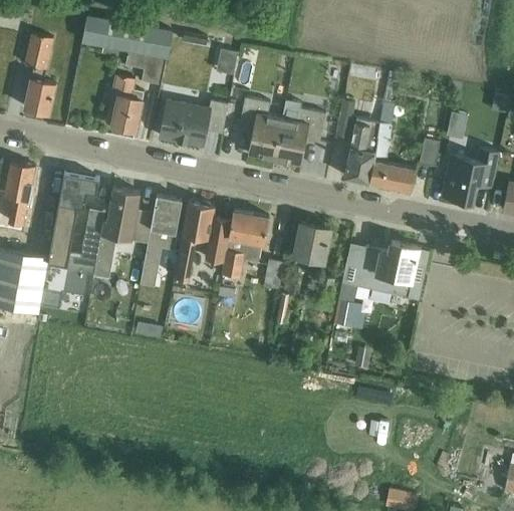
[(0,3),(0,16),(12,18),(14,5),(0,3)]
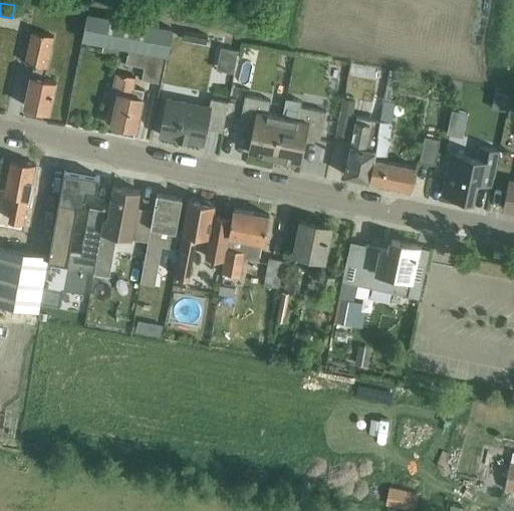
[(87,14),(82,41),(102,45),(100,54),(116,57),(118,48),(129,50),(125,65),(144,69),(142,80),(160,83),(165,56),(170,30),(170,29),(150,26),(87,14)]
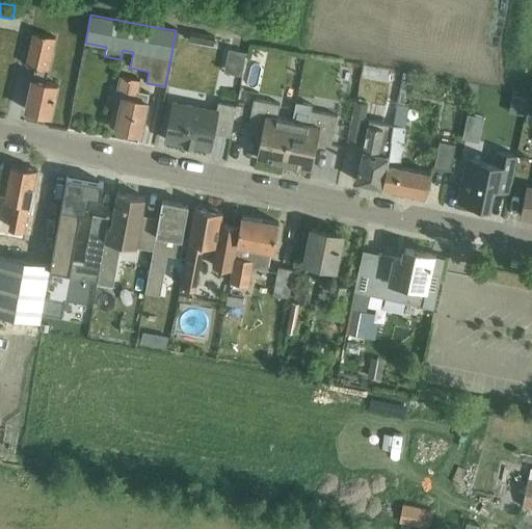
[(25,112),(50,117),(57,86),(44,83),(53,40),(31,34),(24,68),(34,70),(31,82),(30,81),(25,112)]
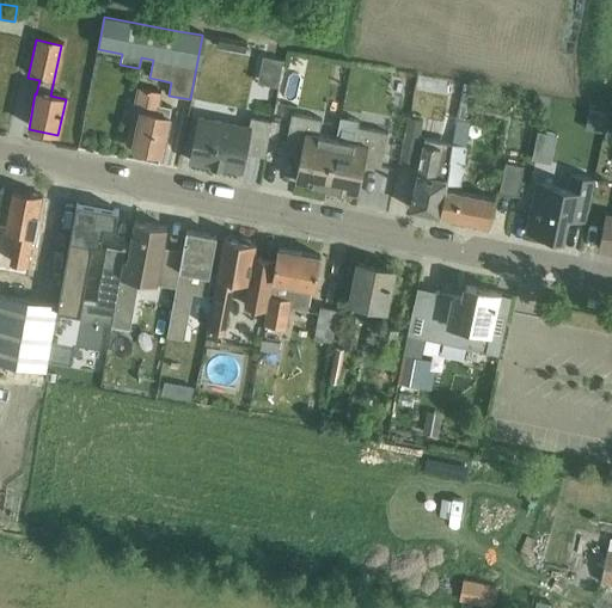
[(246,47),(219,41),(216,50),(245,55),(246,47)]
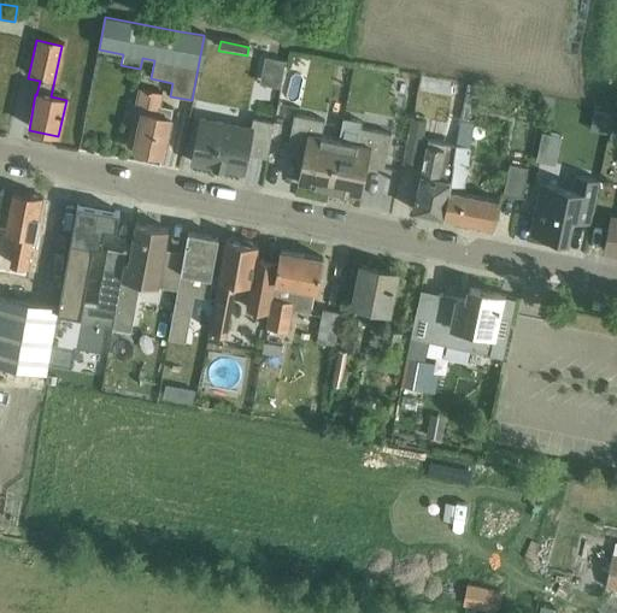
[(264,58),(262,70),(282,74),(285,62),(264,58)]
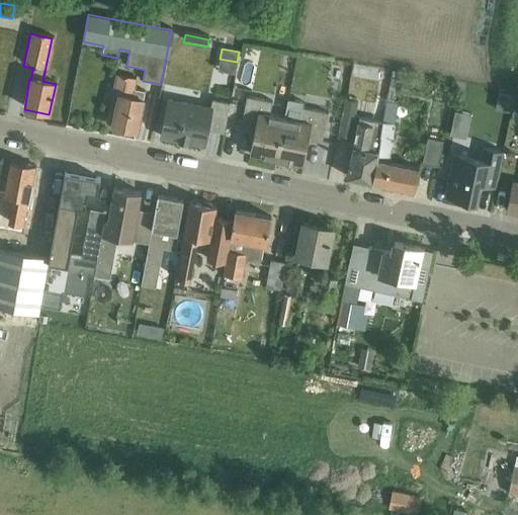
[(137,133),(146,92),(133,89),(135,79),(118,76),(107,124),(112,125),(112,127),(137,133)]
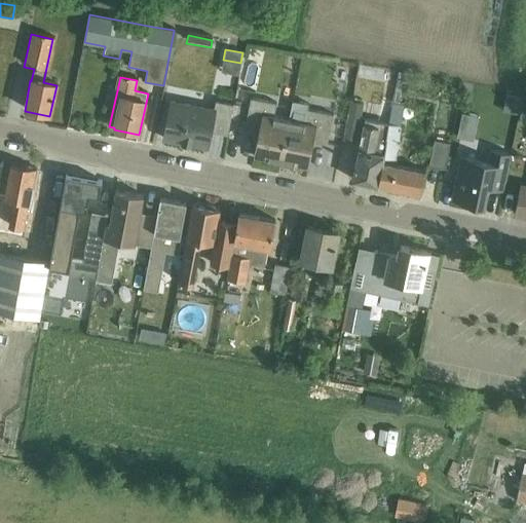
[(505,98),(502,114),(519,117),(522,101),(505,98)]
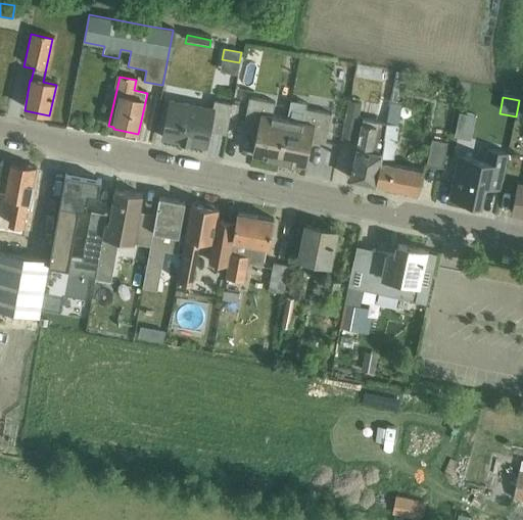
[(249,101),(242,131),(256,134),(251,159),(263,161),(262,164),(277,168),(287,123),(272,120),(275,106),(249,101)]
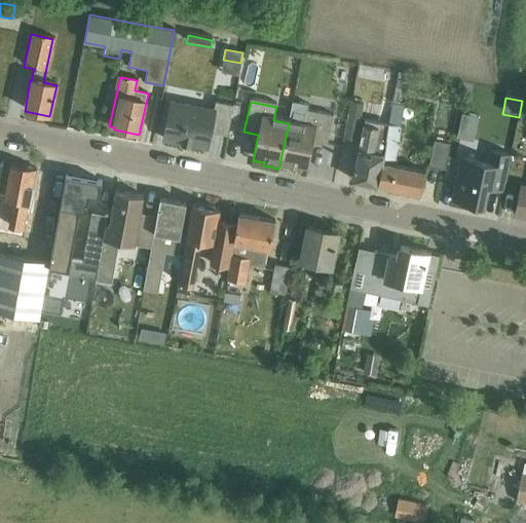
[(289,123),(278,169),(294,172),(295,170),(306,172),(311,146),(326,149),(332,119),(306,113),(307,107),(293,104),(289,123)]
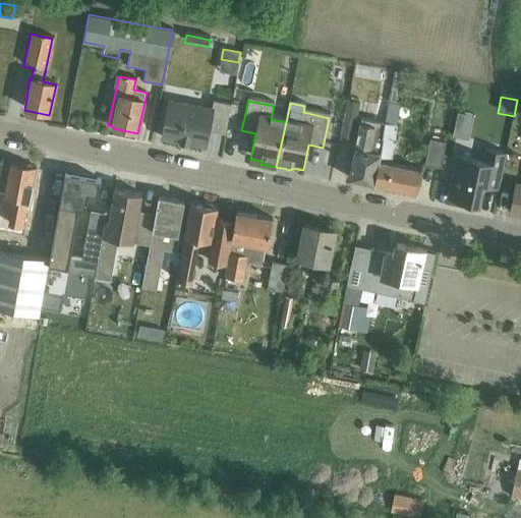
[(211,113),(168,104),(161,140),(205,150),(208,134),(225,137),(231,107),(213,104),(211,113)]
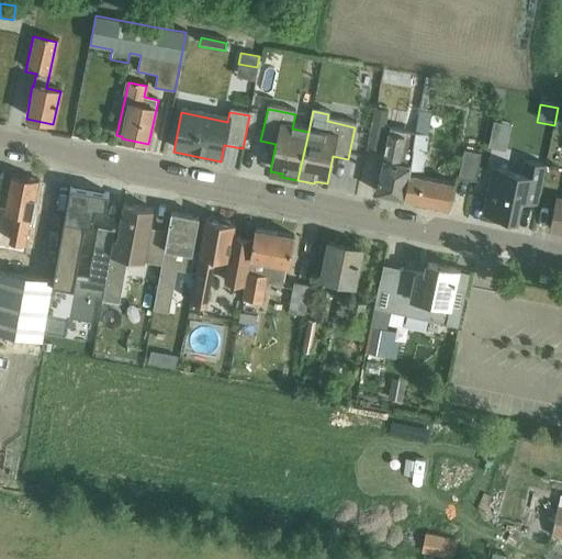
[(374,112),(370,132),(383,135),(388,114),(374,112)]
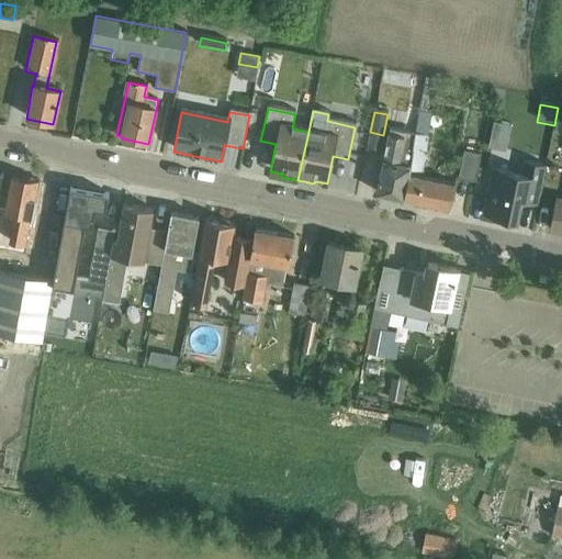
[(448,209),(453,183),(420,177),(428,126),(415,124),(413,134),(412,151),(408,172),(407,178),(403,199),(448,209)]
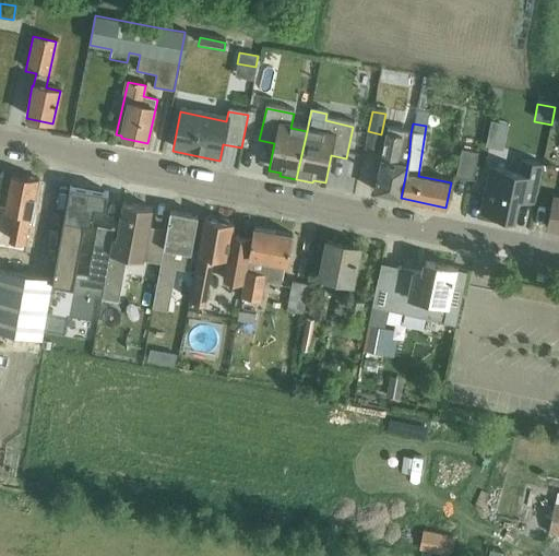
[(409,150),(411,133),(388,129),(375,193),(400,199),(401,198),(405,177),(406,172),(409,150)]
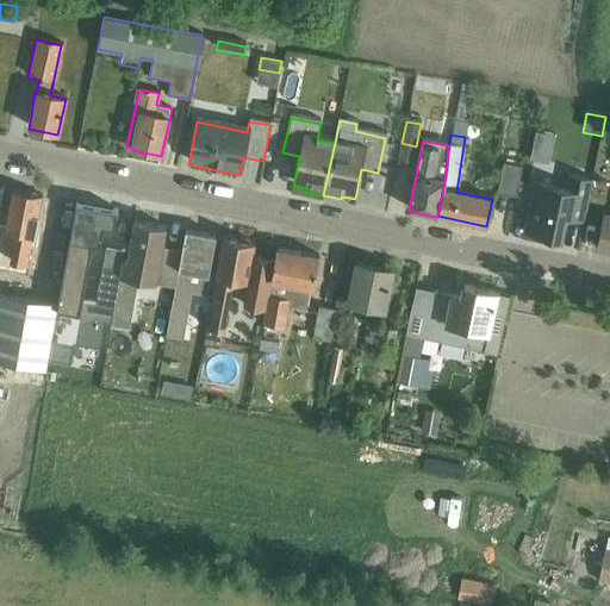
[(515,198),(521,168),(505,164),(499,195),(515,198)]
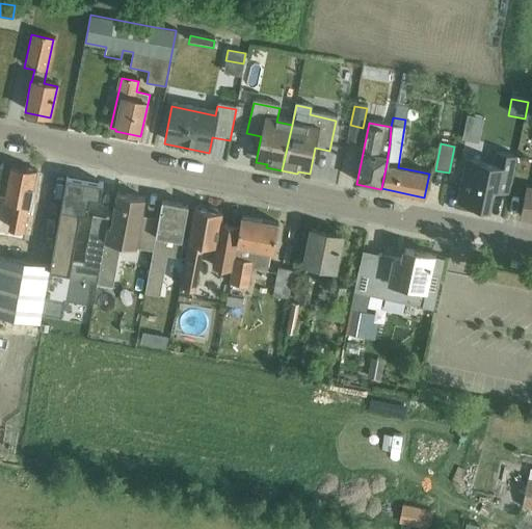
[(466,158),(455,204),(489,211),(494,191),(508,195),(515,158),(495,153),(493,163),(466,158)]
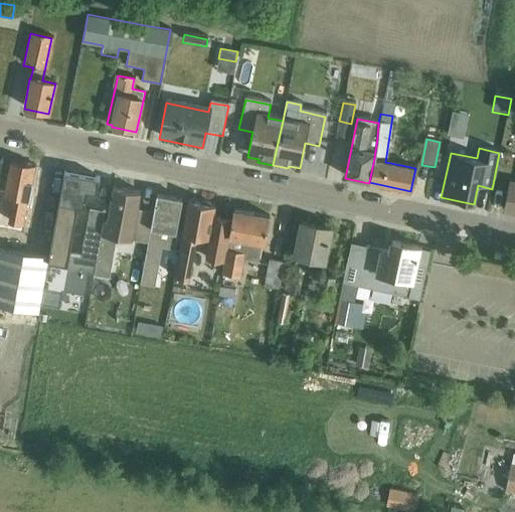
[(29,201),(35,166),(11,162),(4,196),(14,198),(9,222),(23,225),(28,200),(29,201)]
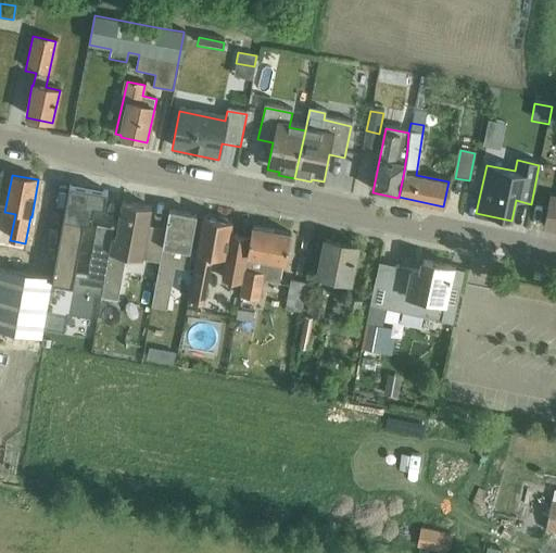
[(70,187),(43,330),(63,335),(66,315),(91,319),(96,297),(101,298),(104,281),(112,239),(113,231),(97,228),(87,278),(75,276),(84,225),(90,226),(95,208),(104,210),(106,195),(70,187)]
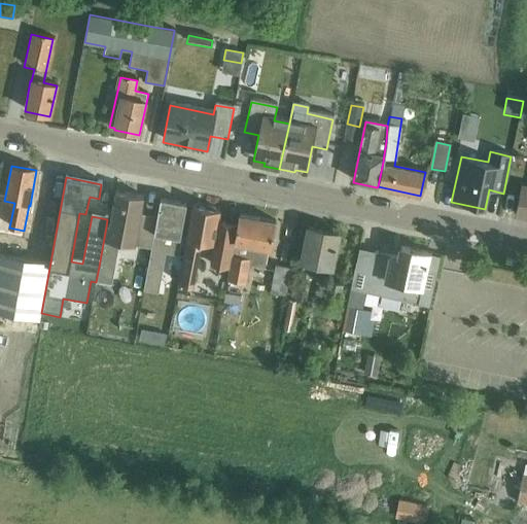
[(526,187),(521,187),(515,216),(526,218),(526,187)]
